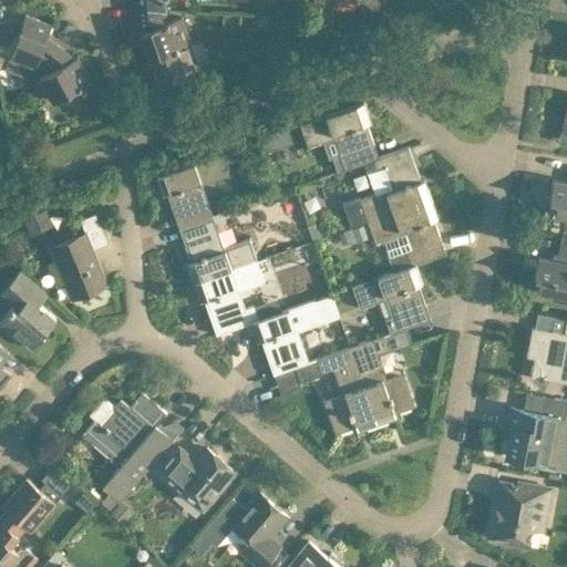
[(162,0),(127,0),(129,6),(164,9),(162,0)]
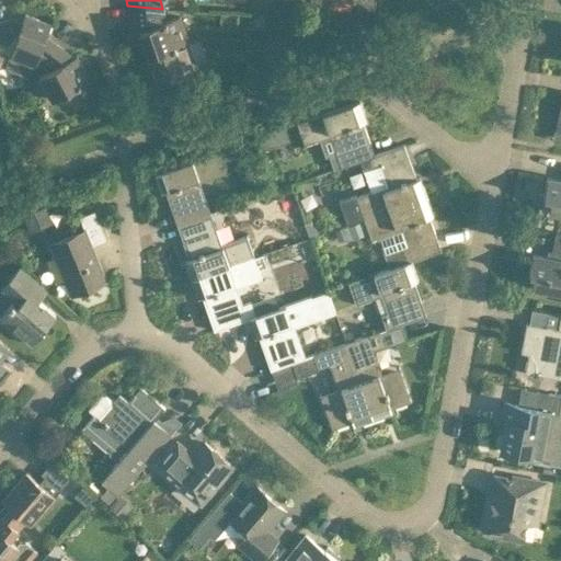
[(309,0),(310,4),(325,6),(325,9),(327,10),(327,4),(331,1),(354,2),(357,7),(357,12),(358,12),(358,7),(363,3),(375,3),(375,0),(309,0)]
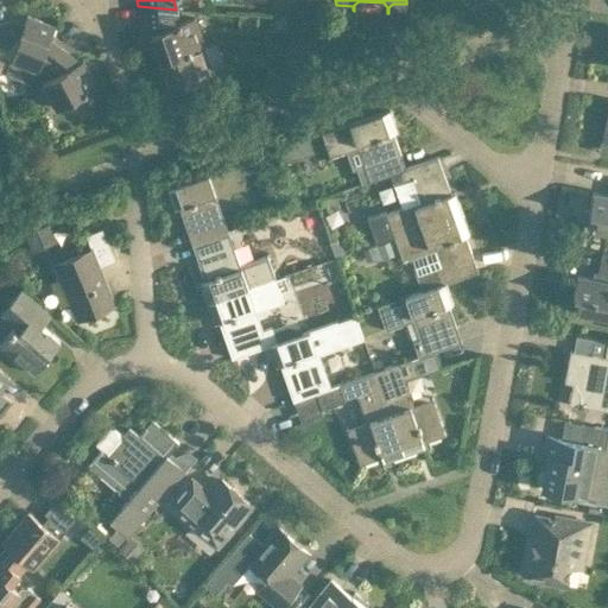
[(203,45),(195,21),(194,17),(178,23),(176,10),(138,6),(141,36),(135,38),(139,49),(154,44),(159,59),(203,45)]
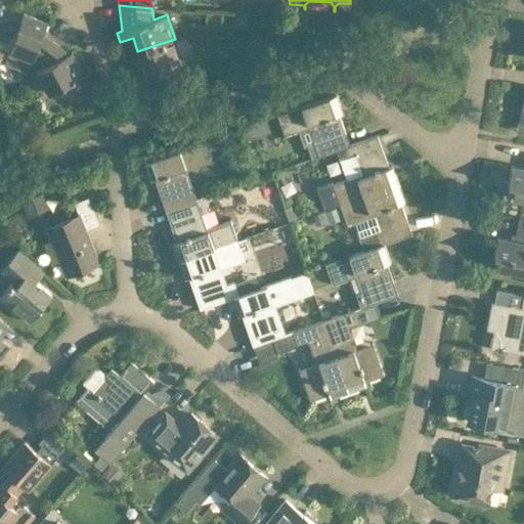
[(33,58),(41,34),(46,23),(23,13),(18,22),(9,17),(0,19),(0,63),(3,63),(28,72),(33,58)]
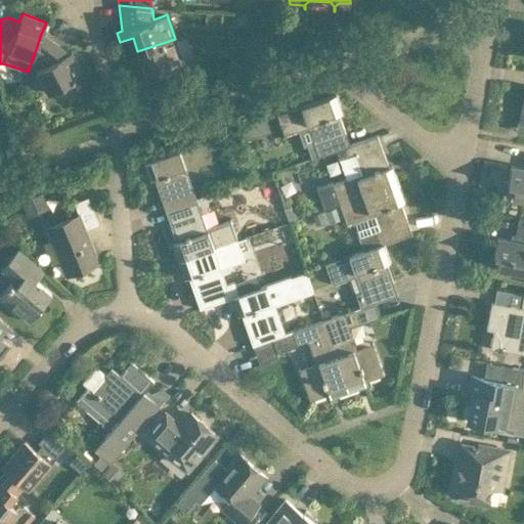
[(68,53),(41,34),(33,58),(43,67),(36,71),(38,75),(47,93),(82,75),(71,52),(68,53)]
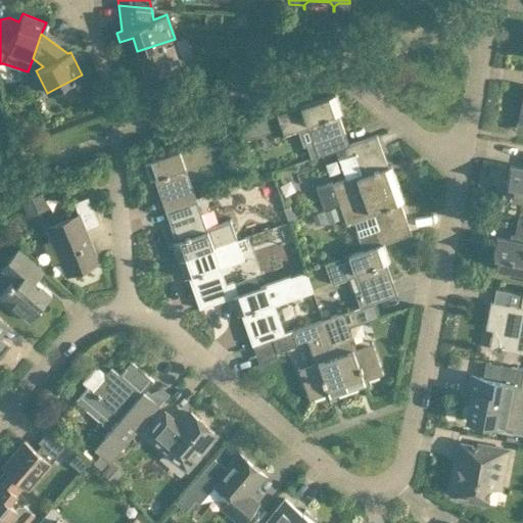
[(183,62),(175,39),(137,51),(147,79),(143,81),(148,95),(178,84),(172,66),(183,62)]
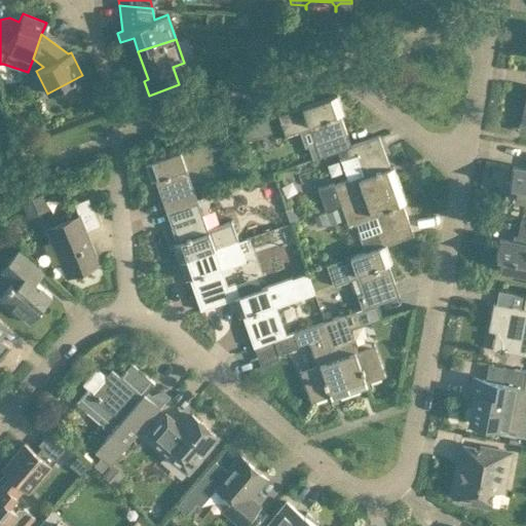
[(337,95),(278,115),(285,135),(286,136),(286,137),(309,128),(320,157),(337,151),(346,148),(346,147),(351,145),(340,114),(344,112),(341,105),(337,95)]
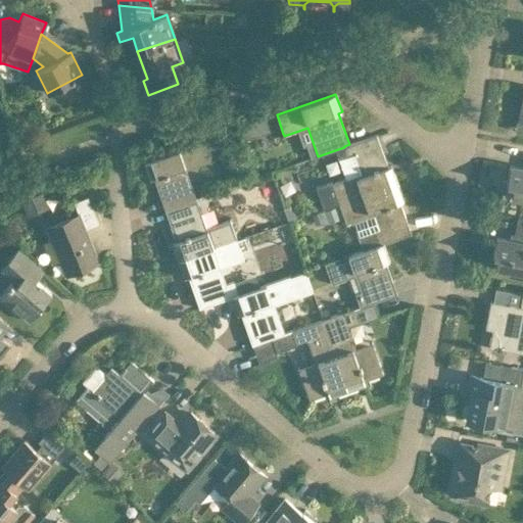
[(332,181),(317,187),(324,208),(340,203),(398,183),(394,173),(391,165),(388,167),(377,135),(349,144),(344,146),(344,147),(335,150),(345,179),(333,184),(332,181)]
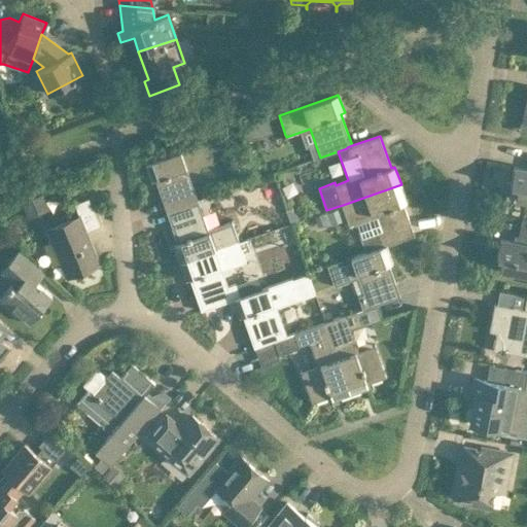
[(144,163),(147,173),(150,181),(154,179),(165,211),(197,200),(186,171),(210,163),(203,142),(144,163)]
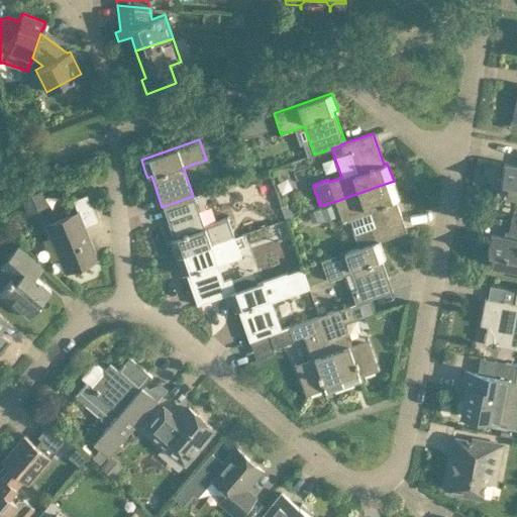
[(505,195),(516,196),(516,165),(504,164),(501,182),(508,183),(505,195)]
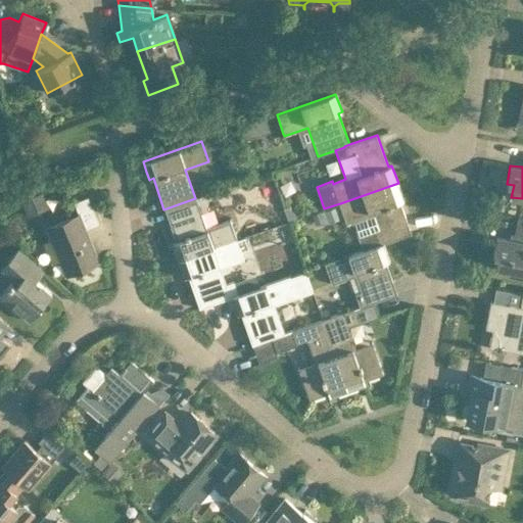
[(398,183),(340,203),(344,215),(347,224),(374,215),(379,229),(357,236),(362,250),(380,244),(384,243),(412,234),(400,201),(405,200),(401,193),(398,183)]
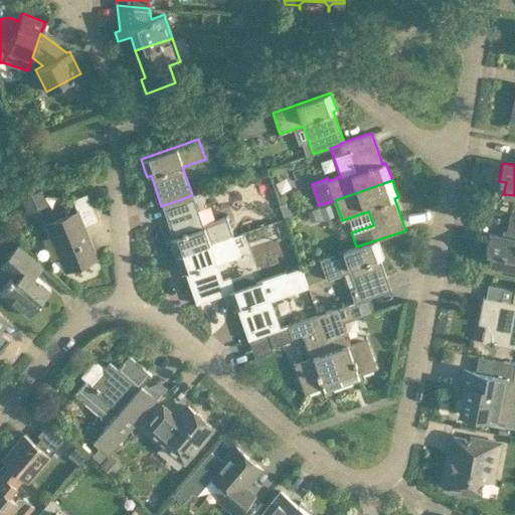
[(41,189),(21,197),(27,211),(47,203),(41,189)]
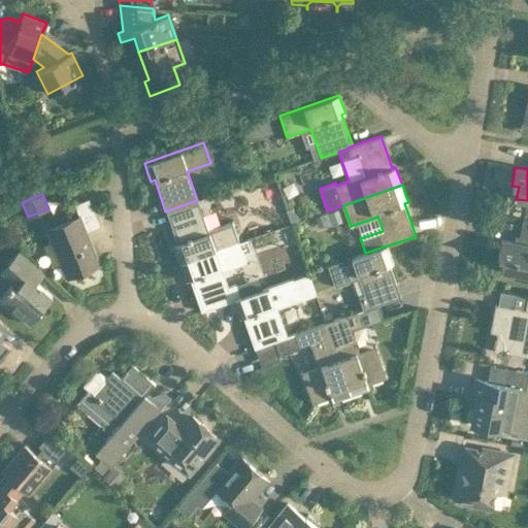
[(99,264),(91,244),(86,231),(99,226),(88,199),(74,204),(78,216),(45,230),(66,278),(99,264)]
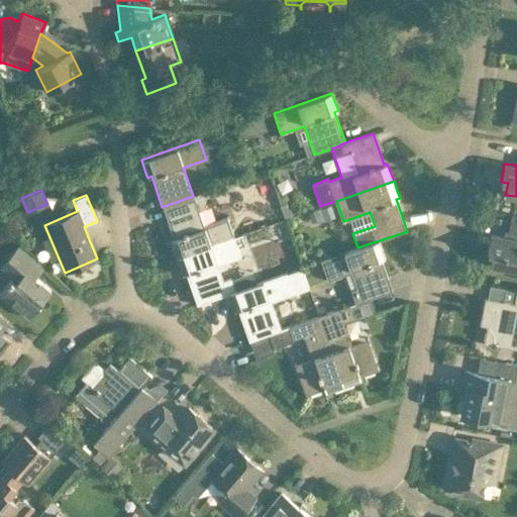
[(203,225),(193,196),(162,207),(173,238),(170,239),(176,257),(232,237),(225,217),(203,225)]
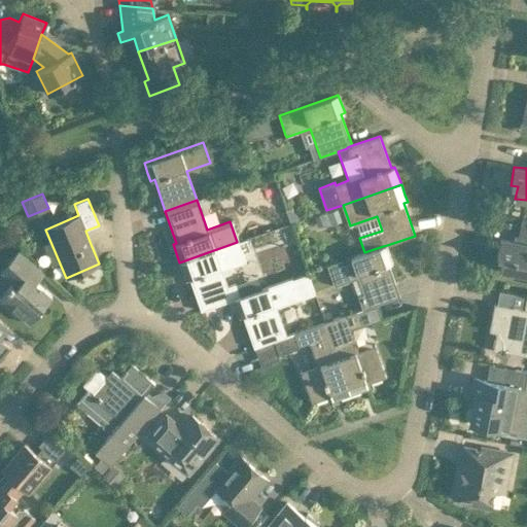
[(322,224),(347,216),(343,205),(326,210),(318,213),(322,224)]
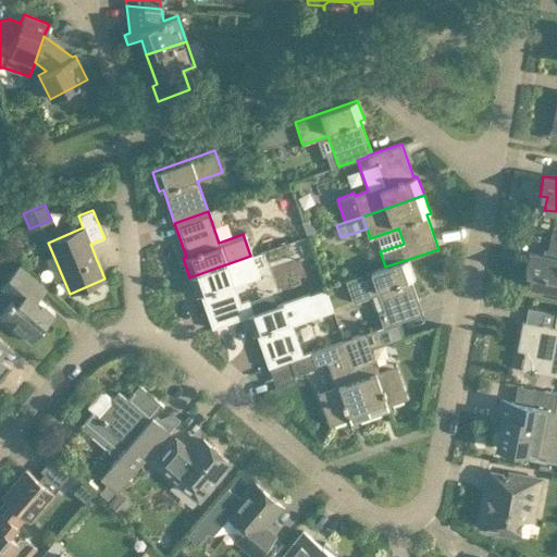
[(556,232),(552,232),(547,256),(529,252),(525,272),(531,273),(529,285),(556,291),(556,232)]
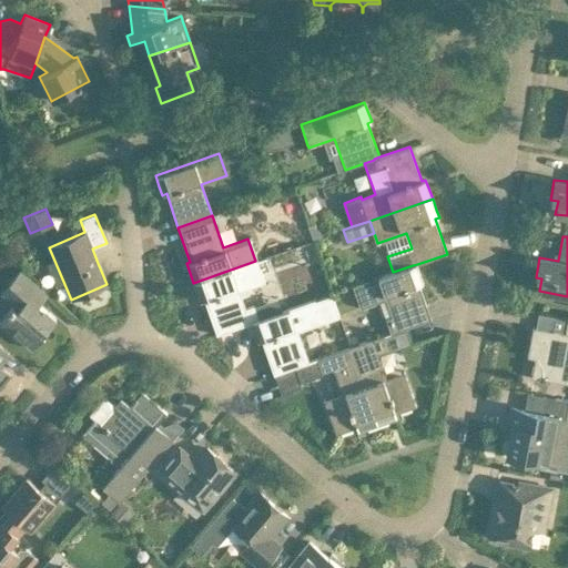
[(263,282),(255,261),(193,283),(200,302),(203,301),(216,335),(251,323),(251,322),(257,320),(252,305),(244,307),(237,291),(263,282)]
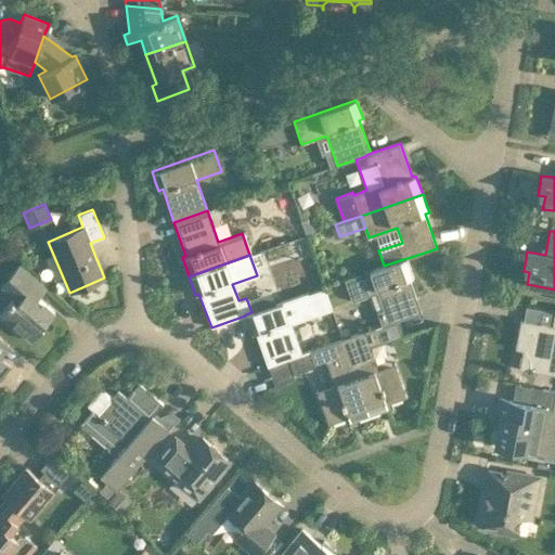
[(384,266),(344,280),(351,301),(384,291),(389,307),(377,311),(383,326),(422,312),(410,278),(414,276),(411,269),(408,258),(403,259),(384,266)]
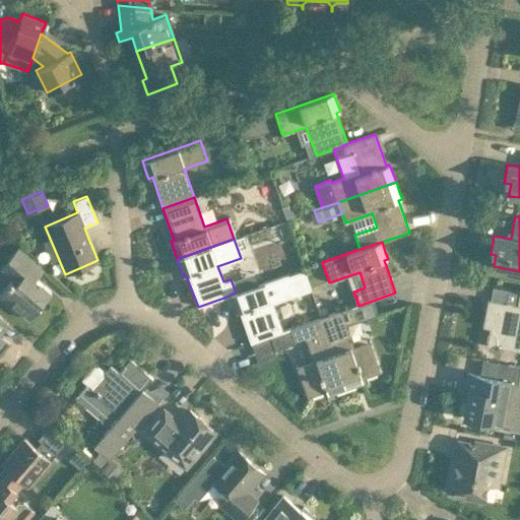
[(50,291),(35,279),(43,269),(44,268),(28,256),(18,247),(1,267),(13,278),(0,294),(0,299),(14,311),(16,309),(29,319),(40,307),(39,306),(50,291)]
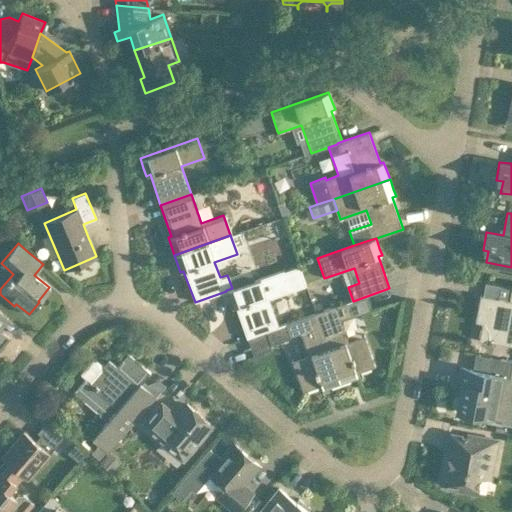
[(267,298),(289,290),(304,285),(298,265),(232,288),(226,290),(226,291),(232,308),(236,306),(247,338),(278,327),(267,298)]
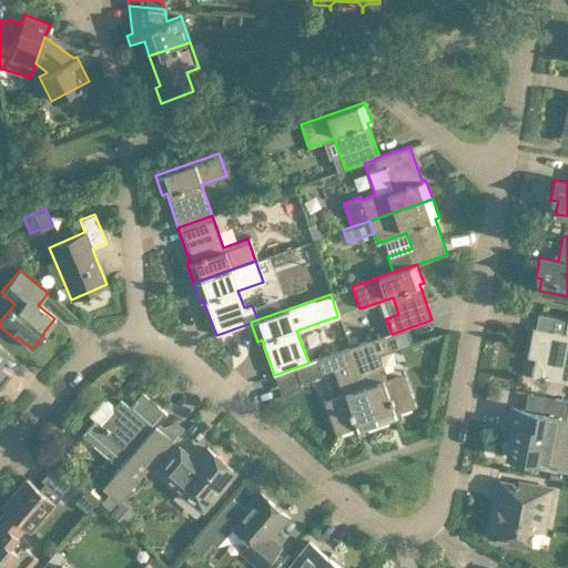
[(534,326),(528,356),(536,358),(535,363),(534,363),(531,371),(534,372),(533,376),(539,377),(539,379),(549,382),(550,379),(567,383),(567,376),(567,318),(566,333),(534,326)]
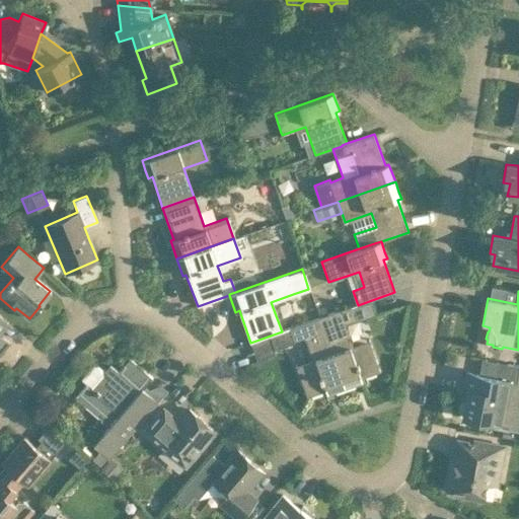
[(352,306),(319,317),(345,388),(363,381),(362,378),(381,371),(370,339),(369,339),(371,345),(355,351),(346,323),(357,319),(352,306)]
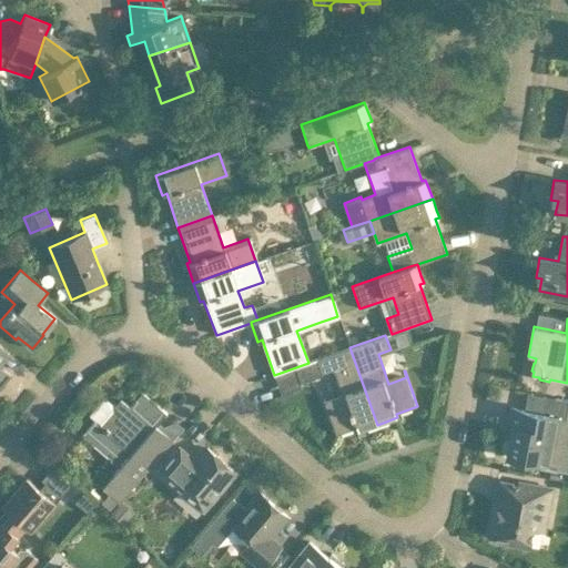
[(2,347),(0,345),(0,385),(10,375),(0,366),(0,363),(9,353),(2,347)]
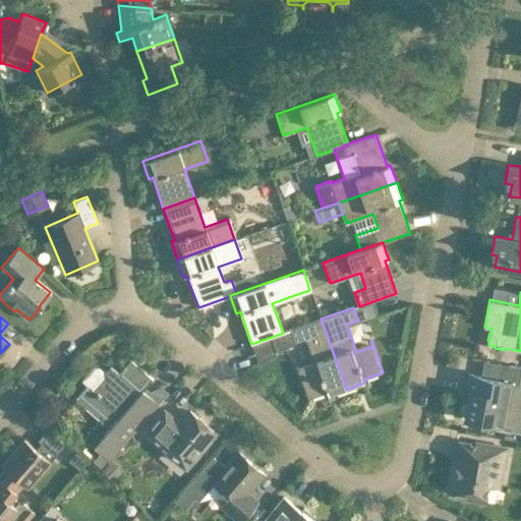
[(346,390),(321,319),(290,329),(294,343),(305,339),(315,366),(300,371),(297,365),(297,366),(308,398),(328,392),(330,396),(346,390)]
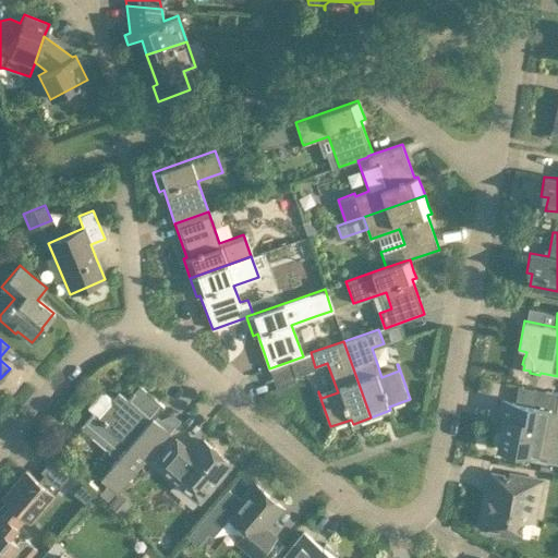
[(93,412),(80,426),(93,437),(99,428),(112,439),(106,448),(118,458),(116,460),(100,478),(106,484),(97,494),(107,502),(116,493),(117,493),(133,474),(134,475),(156,449),(170,433),(154,419),(164,407),(138,385),(126,399),(118,392),(111,399),(105,393),(100,393),(88,408),(93,412)]
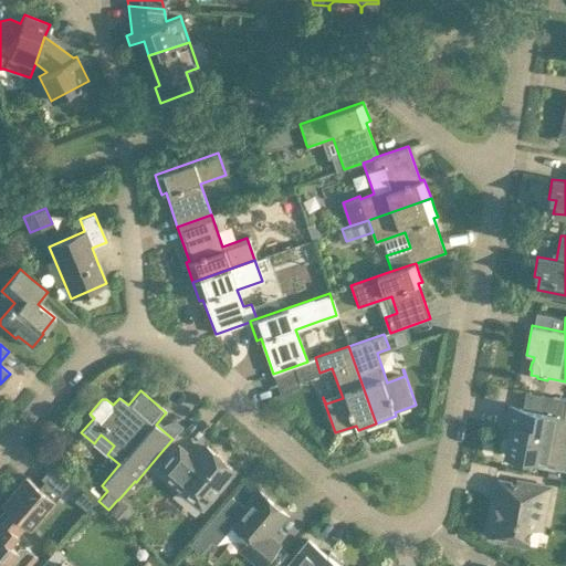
[(565,470),(565,462),(565,443),(562,438),(565,426),(565,425),(565,399),(563,416),(510,406),(506,426),(511,427),(505,454),(542,461),(542,464),(541,464),(541,465),(565,470)]
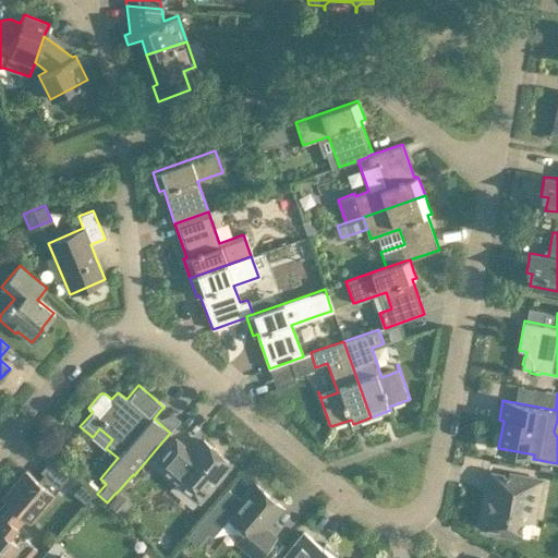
[(162,456),(156,463),(178,482),(199,500),(206,493),(220,476),(218,474),(229,461),(204,440),(193,452),(189,449),(177,438),(162,456)]
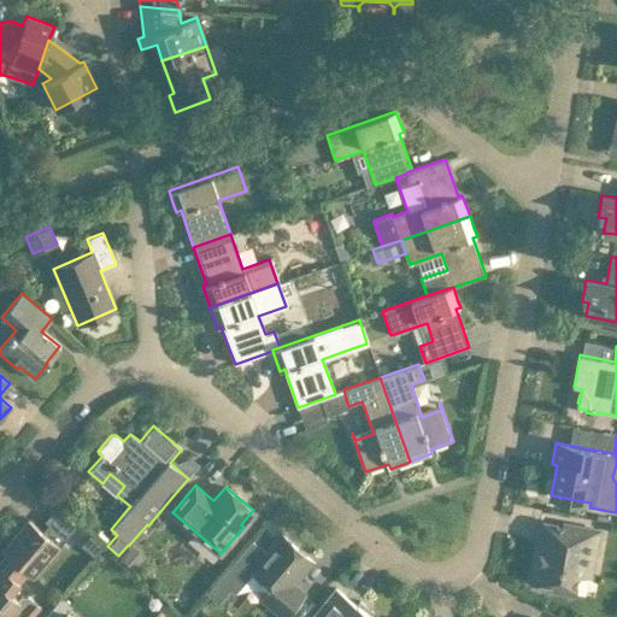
[(48,524),(42,532),(47,535),(60,546),(78,524),(57,505),(43,521),(48,524)]
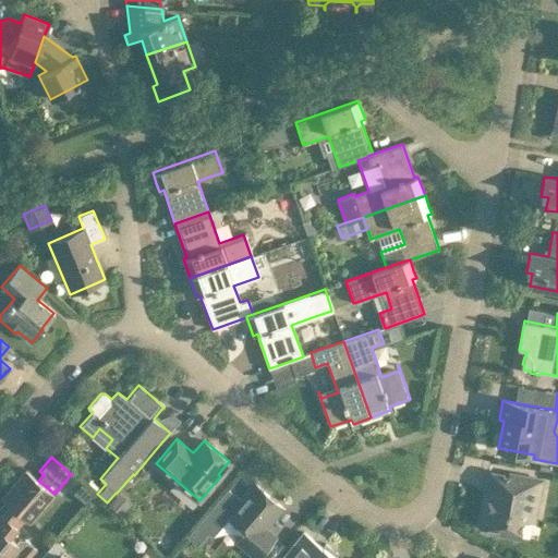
[(0,557),(28,557),(36,548),(24,540),(20,540),(17,543),(9,535),(24,518),(29,522),(55,494),(43,484),(38,481),(25,470),(1,498),(5,501),(0,507),(0,557)]
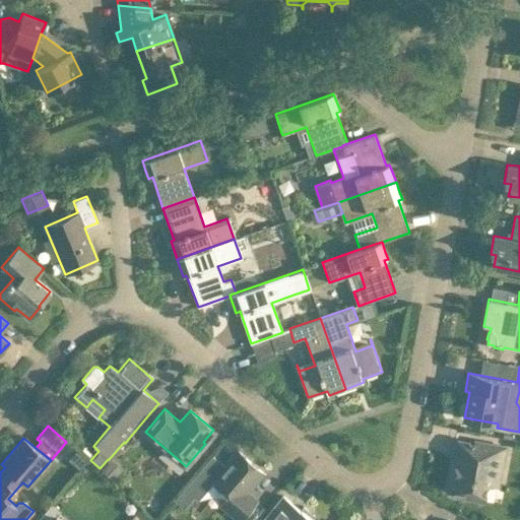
[(466,498),(484,501),(488,483),(495,485),(498,485),(505,447),(496,445),(475,441),(475,443),(457,440),(458,439),(456,439),(447,489),(467,493),(466,498)]
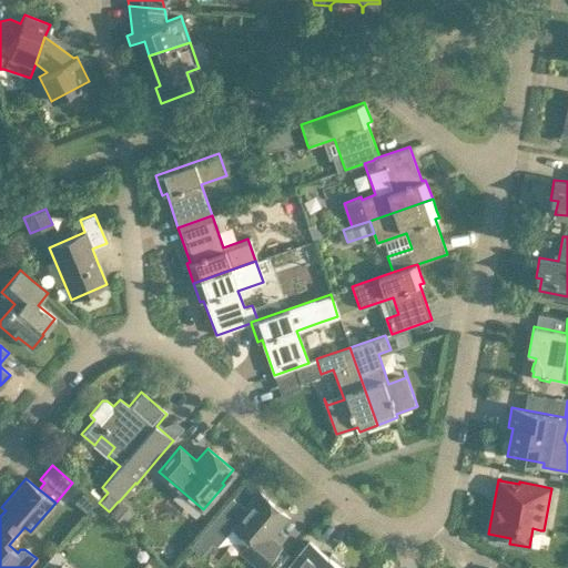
[(232,497),(201,533),(215,545),(232,525),(251,541),(242,551),(261,567),(262,567),(281,547),(270,538),(288,517),(260,493),(246,508),(232,497)]
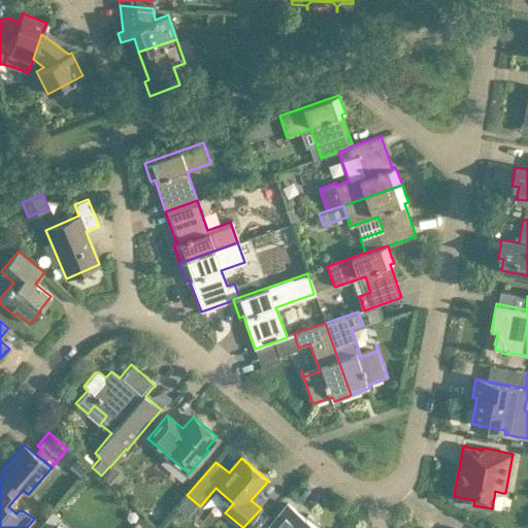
[(124,475),(111,465),(103,475),(116,486),(124,475)]
